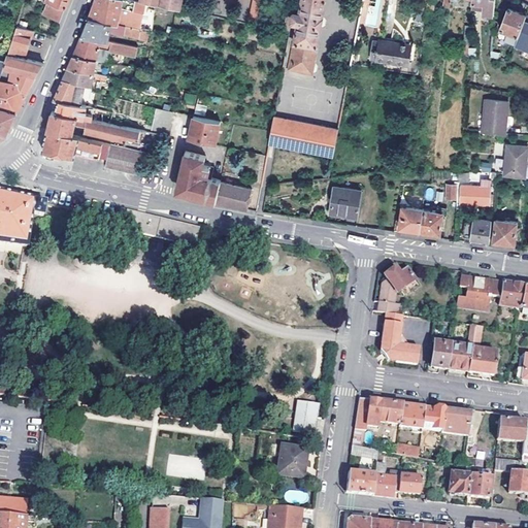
[(60,22),(65,6),(48,0),(42,14),(60,22)]
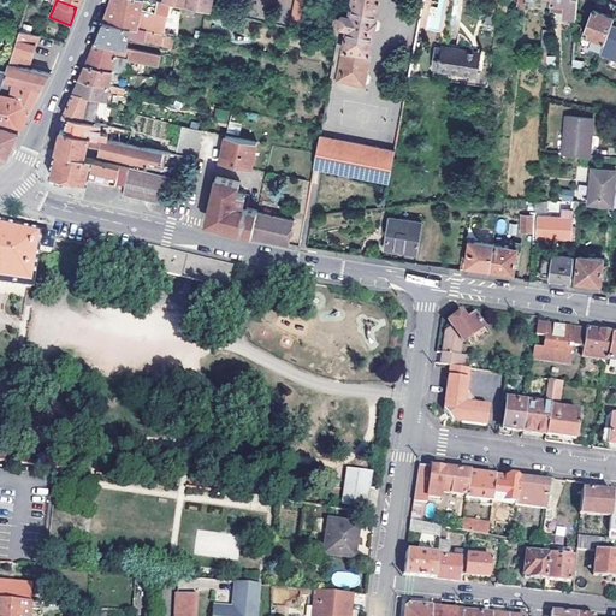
[(140,27),(141,19),(143,9),(170,13),(172,3),(167,1),(159,0),(111,0),(106,16),(104,21),(140,27)]
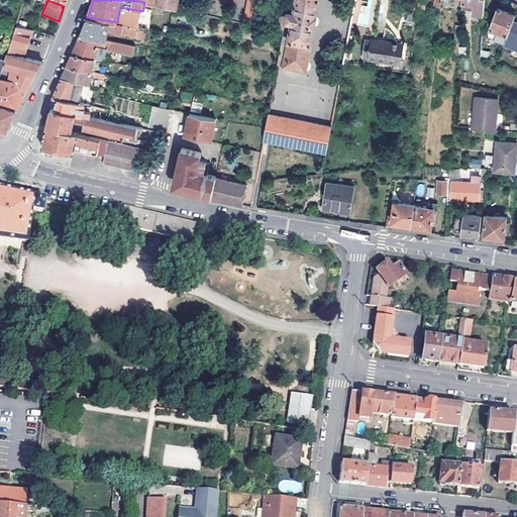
[(146,0),(146,2),(173,7),(177,8),(178,0),(146,0)]
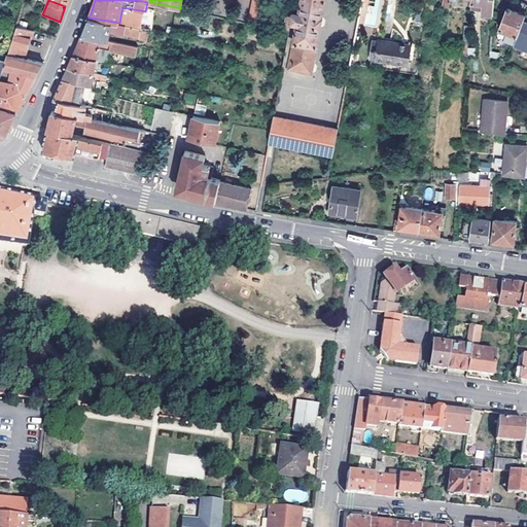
[(254,0),(251,20),(257,21),(260,0),(254,0)]
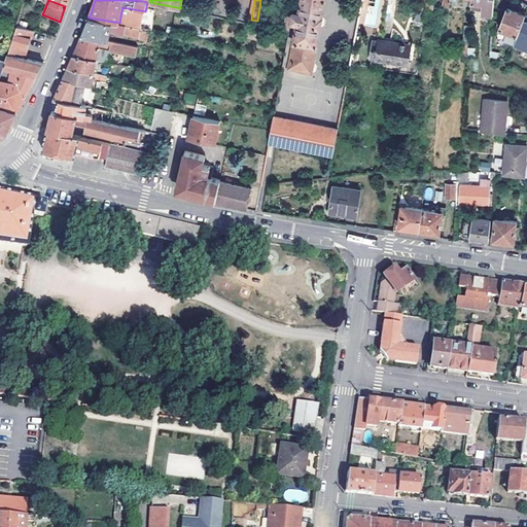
[(294,0),(294,3),(291,23),(297,24),(289,66),(313,70),(325,0),(294,0)]
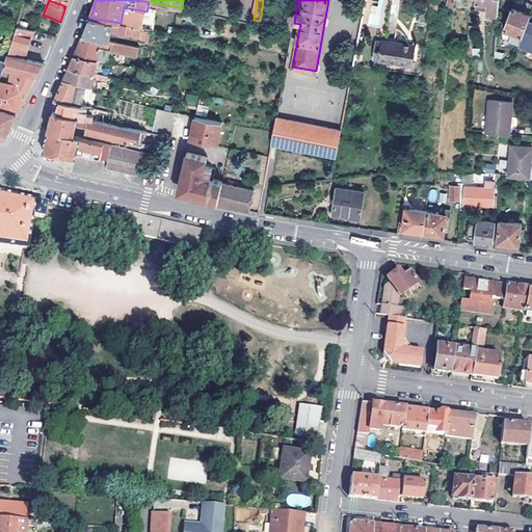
[(371,0),(367,27),(381,29),(386,0),(371,0)]
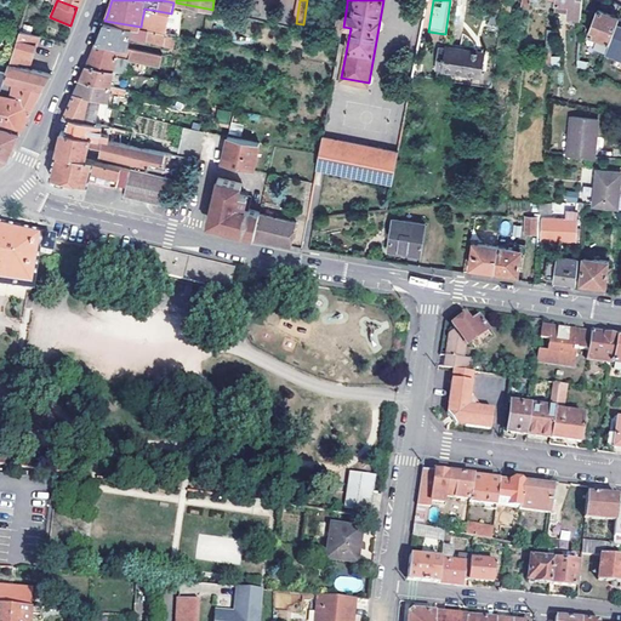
[(495,0),(491,29),(500,30),(503,4),(503,0),(495,0)]
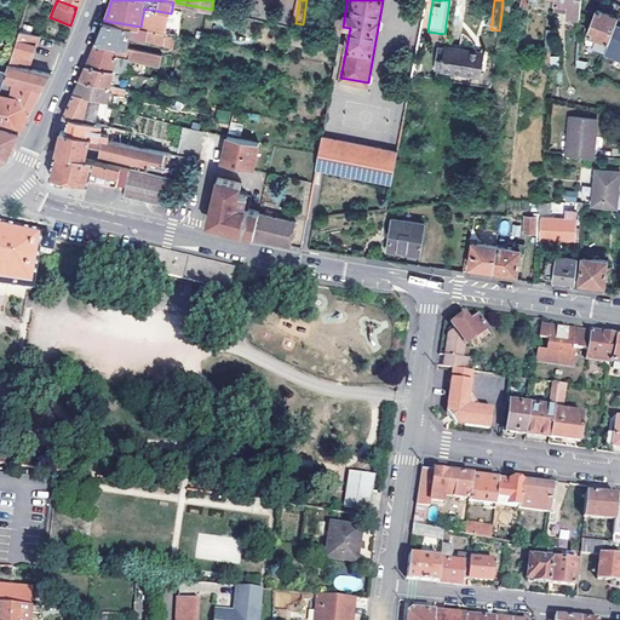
[(555,0),(555,9),(567,10),(566,16),(580,17),(580,0),(555,0)]
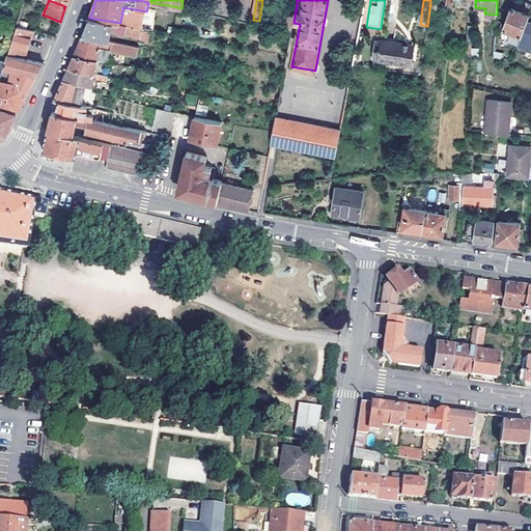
[(289,9),(284,30),(291,32),(294,23),(297,3),(289,9)]
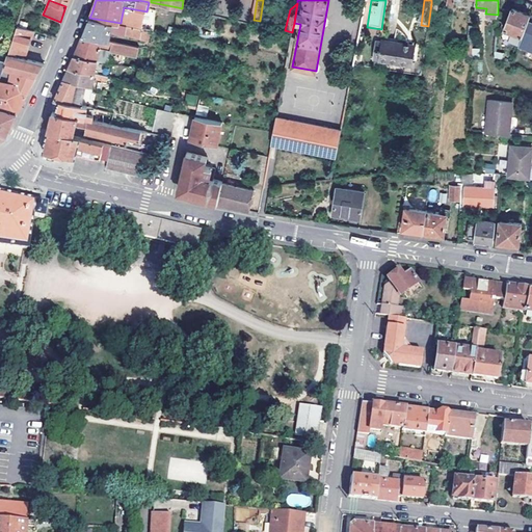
[(528,21),(530,16),(512,8),(504,28),(511,32),(508,40),(509,43),(519,46),(519,44),(528,21)]
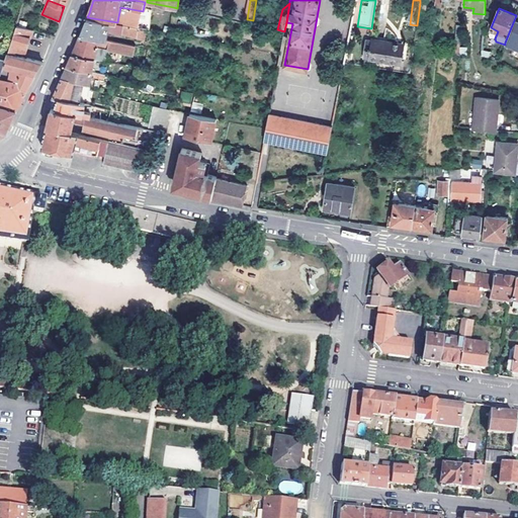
[(141,20),(118,16),(117,22),(140,26),(141,20)]
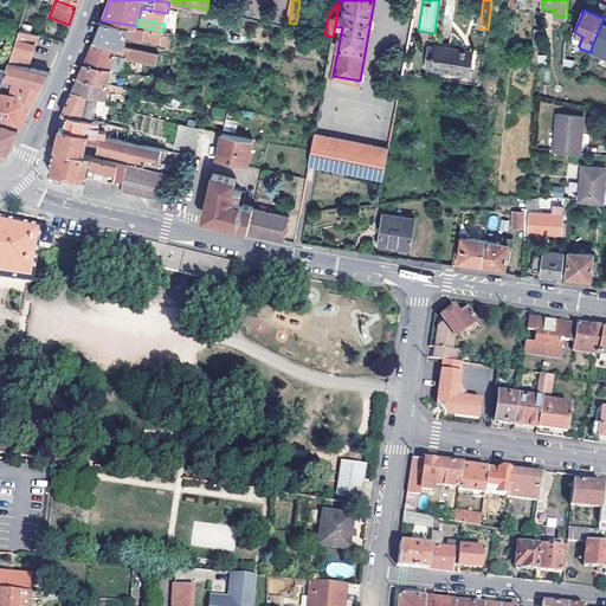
[(116,45),(124,46),(127,37),(161,44),(163,31),(137,26),(102,20),(96,36),(94,42),(116,45)]
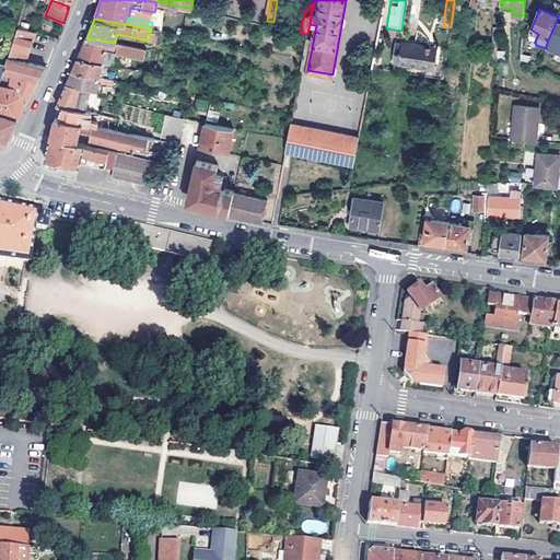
[(559,23),(556,22),(546,46),(559,51),(559,23)]
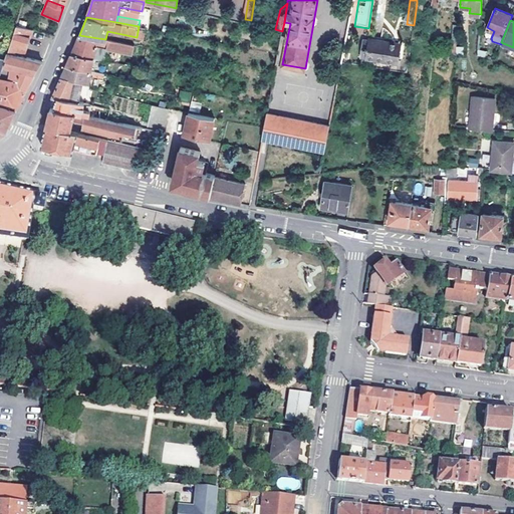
[(35,73),(42,61),(26,57),(15,54),(16,50),(25,53),(33,31),(16,25),(5,58),(3,65),(11,67),(35,73)]
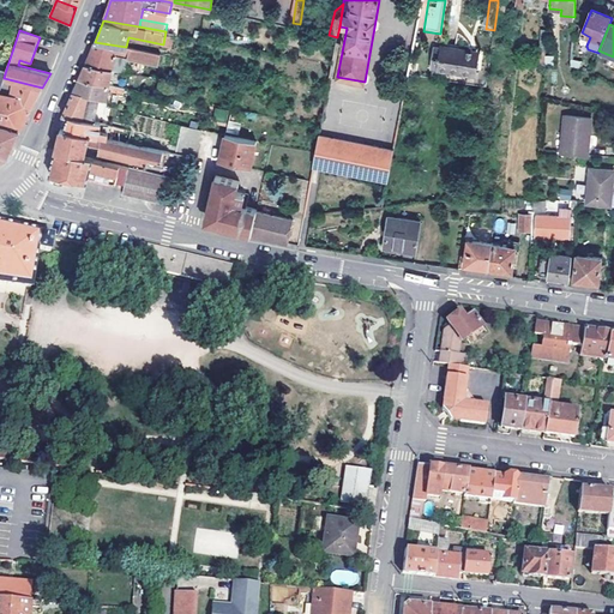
[(118,46),(95,42),(88,59),(79,78),(109,84),(115,54),(118,46)]
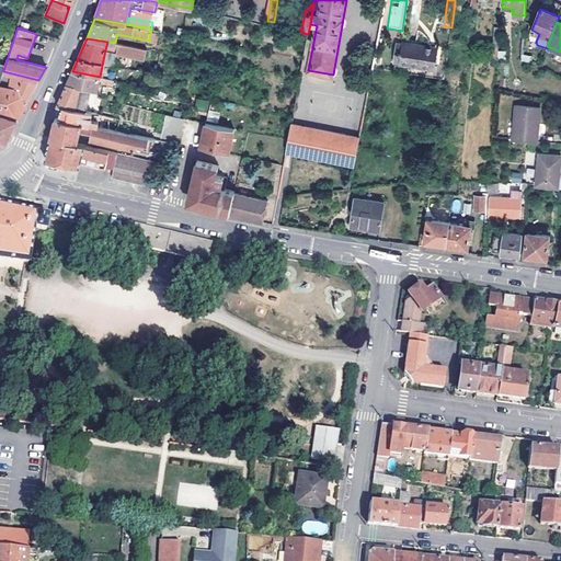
[(404,42),(398,41),(393,65),(401,66),(404,45),(404,42)]
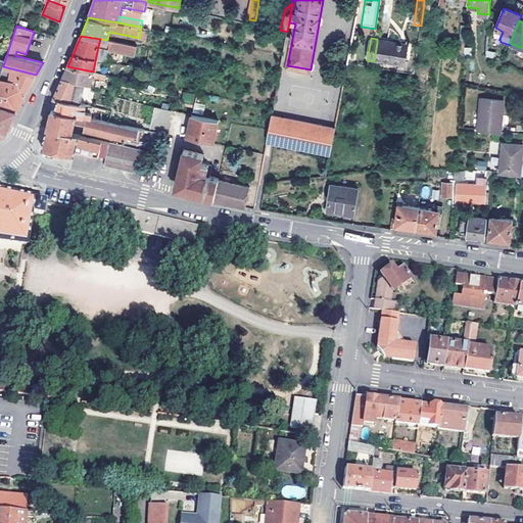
[(98,46),(136,54),(137,46),(107,40),(100,39),(98,46)]
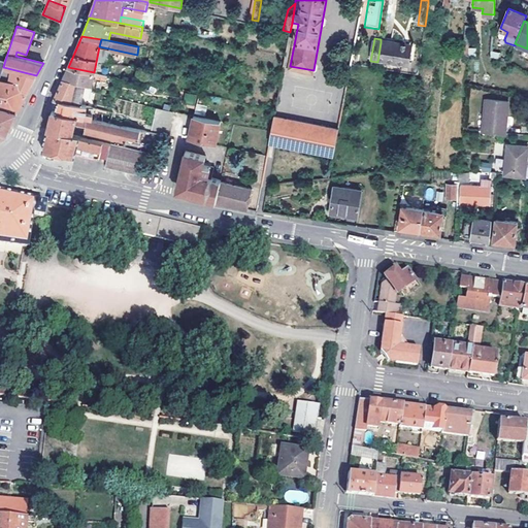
[(381,42),(377,62),(409,66),(411,50),(402,48),(402,44),(395,43),(381,42)]
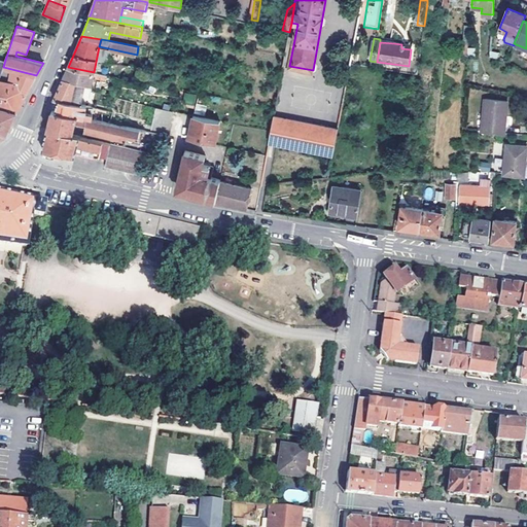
[(63,78),(85,83),(92,84),(93,75),(96,76),(96,77),(106,79),(107,75),(94,72),(68,67),(64,75),(63,78)]
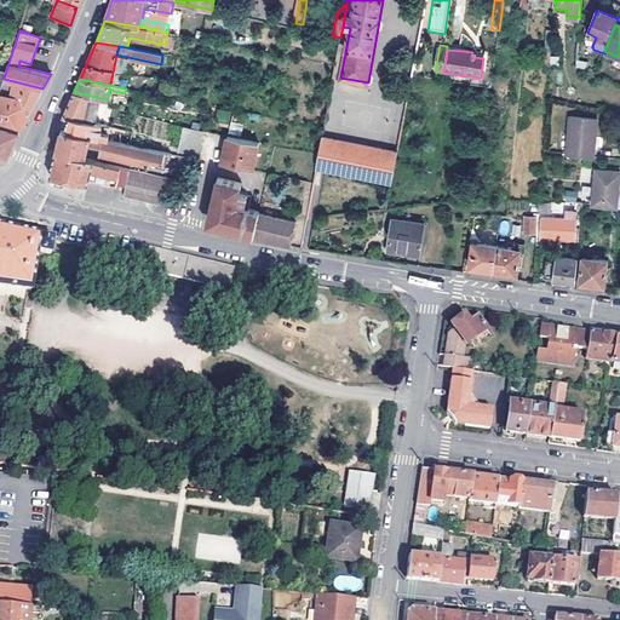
[(0,107),(28,114),(34,102),(42,89),(13,81),(12,96),(0,92),(0,107)]
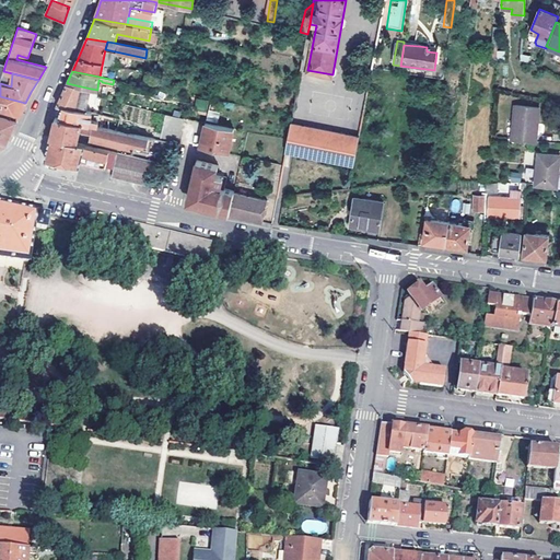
[(57,105),(61,106),(86,112),(91,89),(67,83),(65,88),(57,105)]
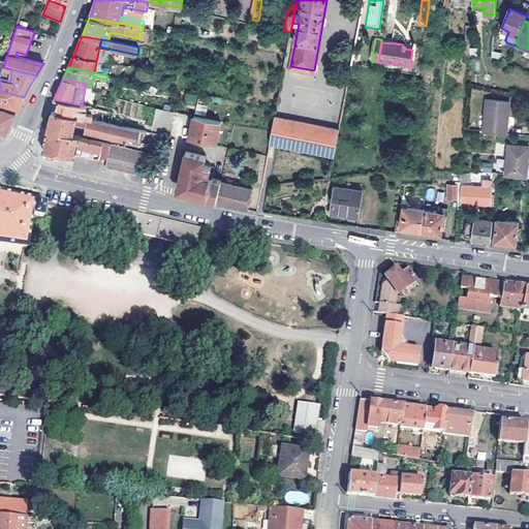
[(24,97),(0,91),(0,107),(17,112),(19,109),(20,105),(24,97)]
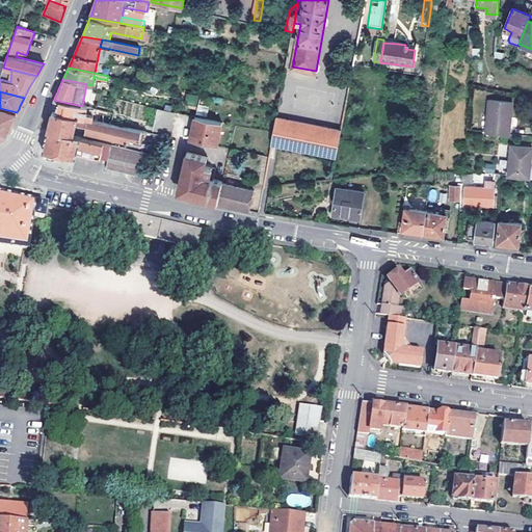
[(58,101),(55,112),(94,121),(95,115),(86,114),(87,107),(82,106),(58,101)]
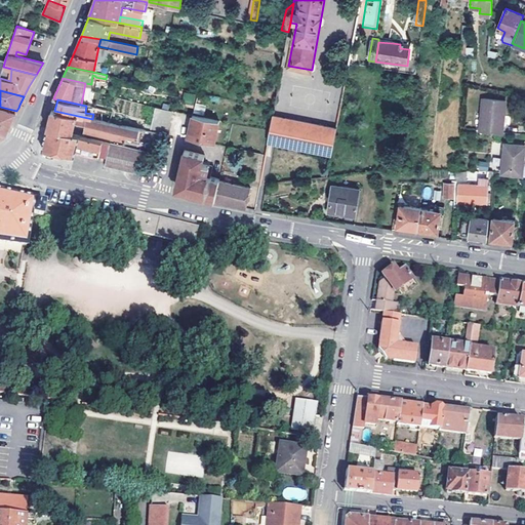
[(482,99),(479,132),(502,134),(506,102),(482,99)]
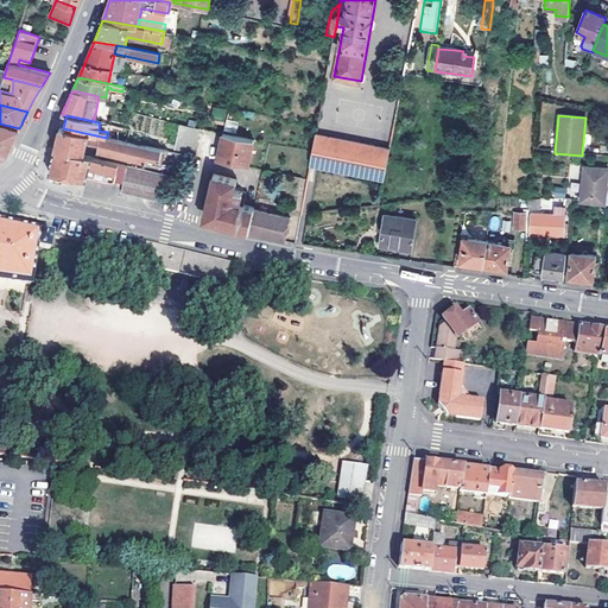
[(169,121),(163,149),(194,156),(200,128),(177,124),(169,121)]
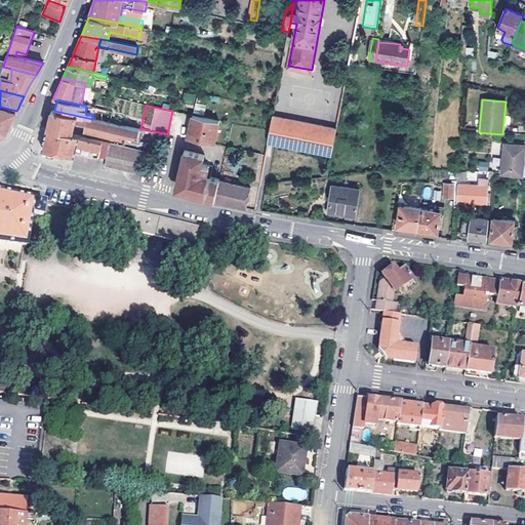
[(0,136),(1,136),(6,133),(11,124),(16,111),(0,107),(0,136)]
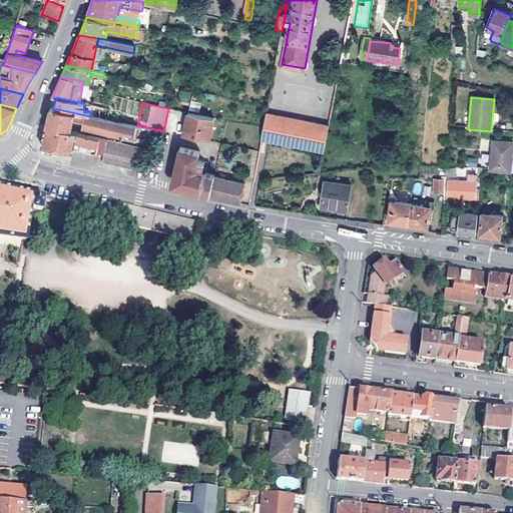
[(90,116),(53,108),(50,107),(47,121),(46,125),(71,130),(73,119),(83,122),(82,127),(124,136),(125,132),(135,134),(137,125),(107,119),(90,116)]
